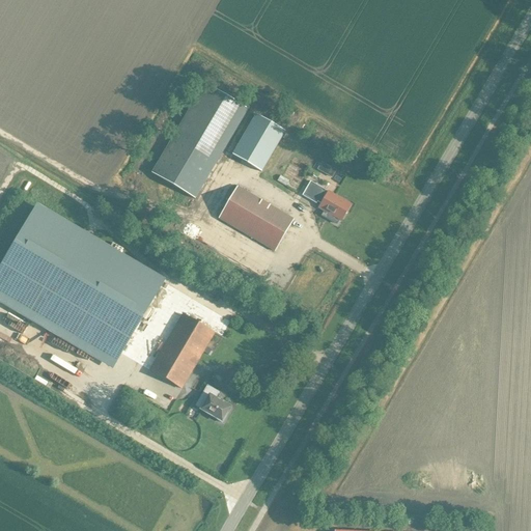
[(204,83),(151,173),(194,198),(247,109),(204,83)]
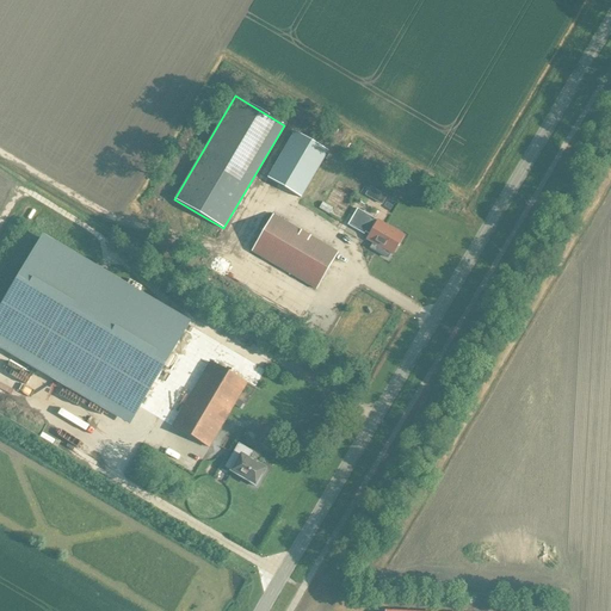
[(301,197),(328,150),(295,131),(269,178),(301,197)]
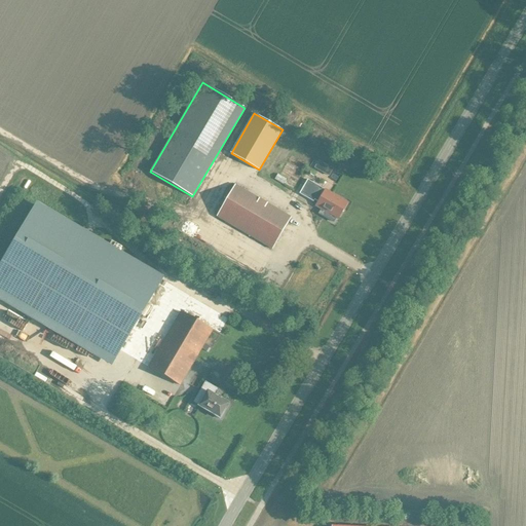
[(337,219),(346,202),(307,180),(299,193),(313,201),(314,199),(317,202),(315,205),(337,219)]
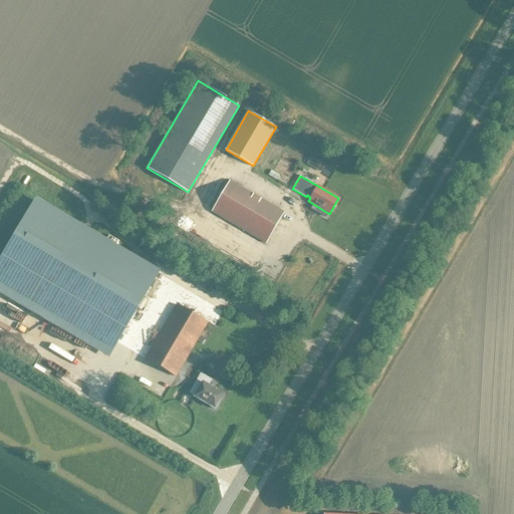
[(265,243),(283,212),(230,181),(212,211),(265,243)]
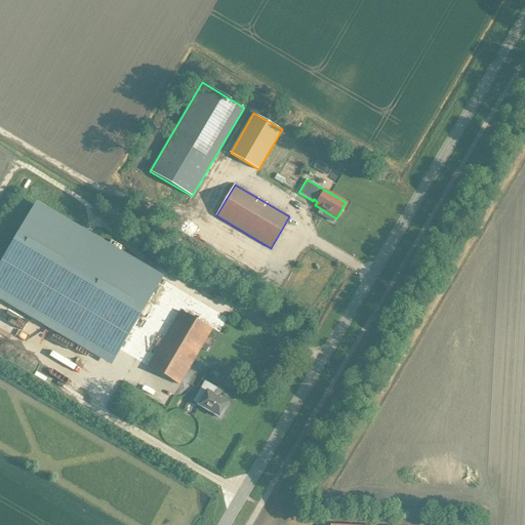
[(37,205),(0,267),(0,278),(118,349),(160,278),(37,205)]
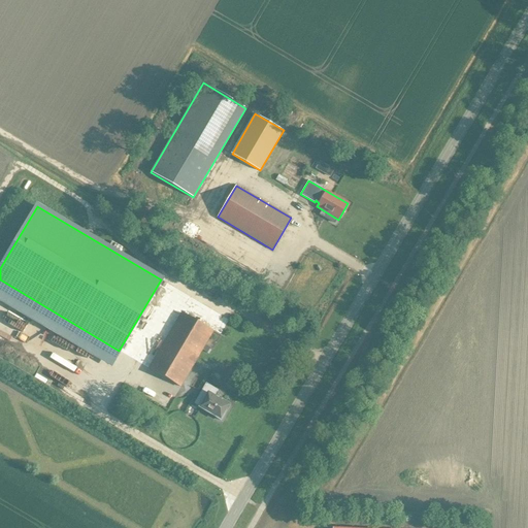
[(149,368),(180,387),(212,331),(182,312),(149,368)]
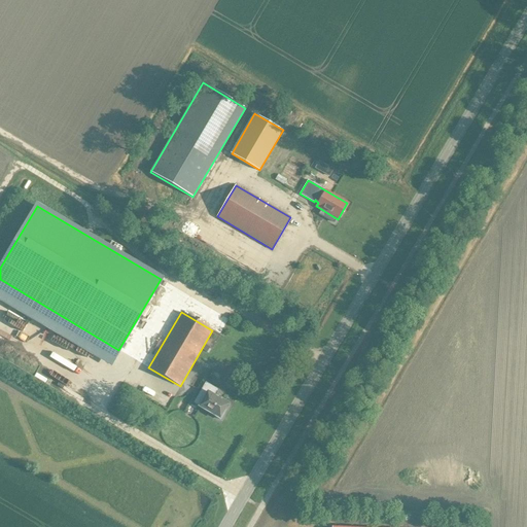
[(199,407),(213,415),(212,415),(220,420),(223,413),(229,405),(220,400),(221,399),(215,395),(218,390),(206,383),(200,392),(205,395),(199,407)]
